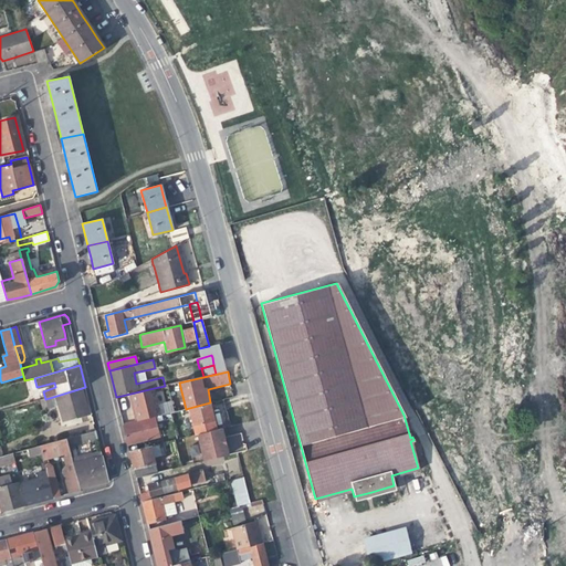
[(86,404),(82,388),(45,399),(43,399),(46,409),(61,405),(65,421),(90,415),(86,404)]
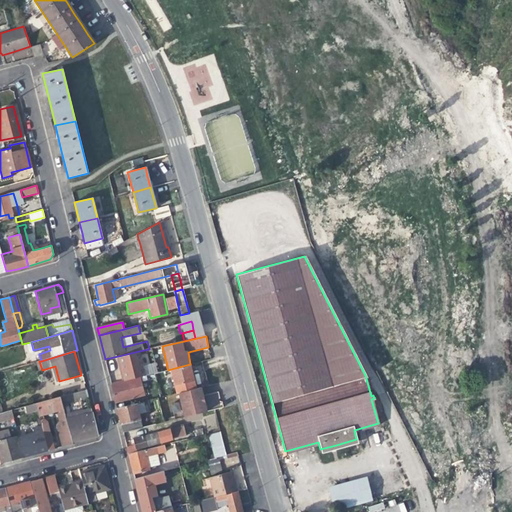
[(143,367),(139,351),(118,356),(121,369),(124,381),(145,375),(143,367)]
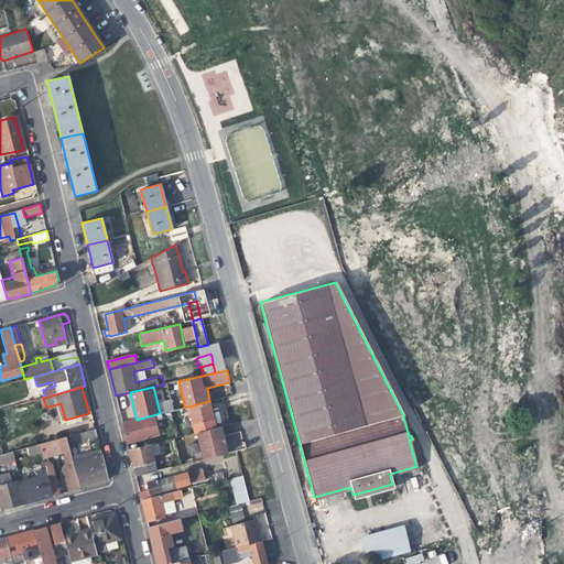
[(174,410),(172,401),(158,404),(160,413),(174,410)]
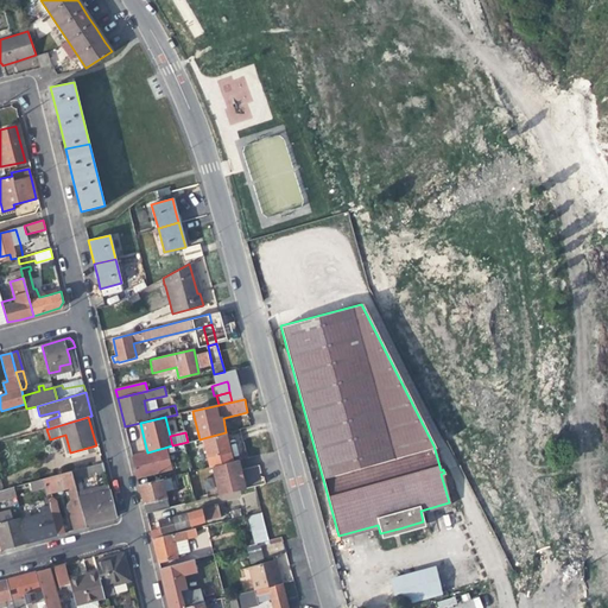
[(226,432),(203,438),(208,457),(230,451),(228,441),(226,432)]
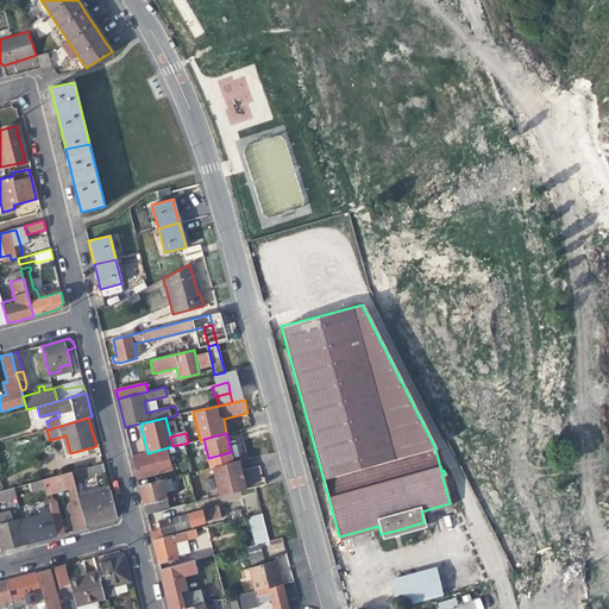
[(132,458),(137,479),(154,475),(171,470),(167,450),(132,458)]
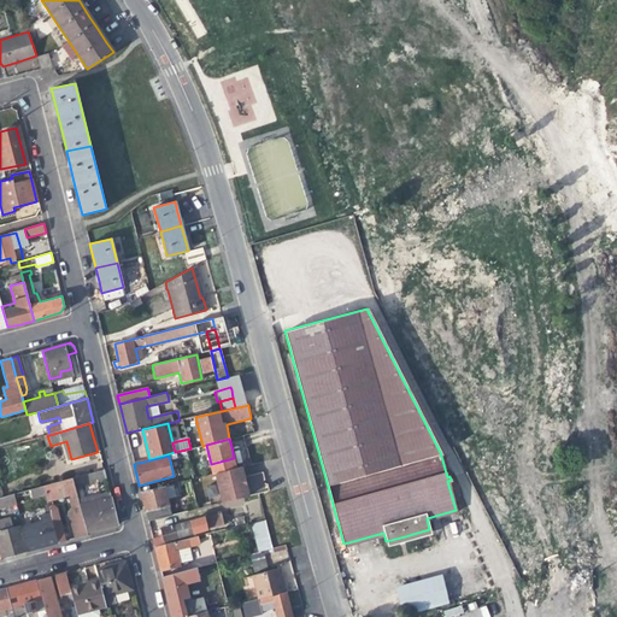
[(254,477),(251,465),(241,468),(218,471),(227,501),(258,494),(254,477)]
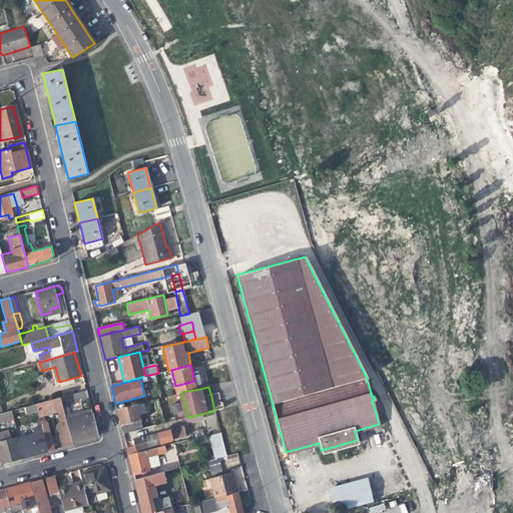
[(62,406),(89,399),(87,390),(60,398),(62,406)]
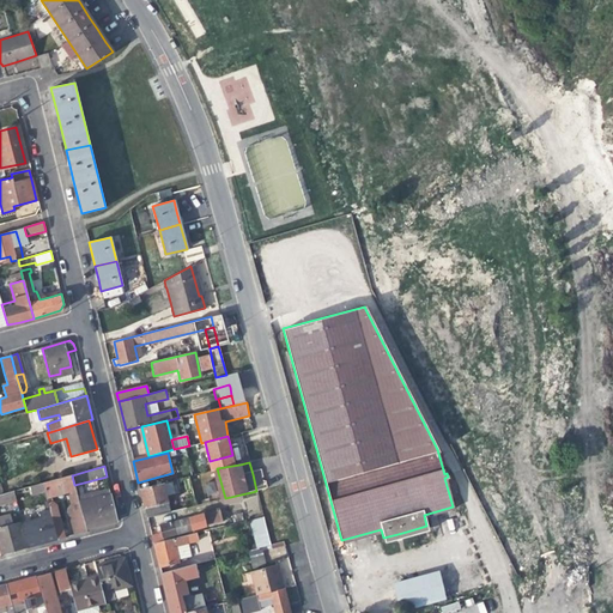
[(77,492),(74,485),(72,475),(43,484),(47,498),(58,495),(59,501),(62,499),(66,498),(64,493),(72,491),(72,493),(77,492)]
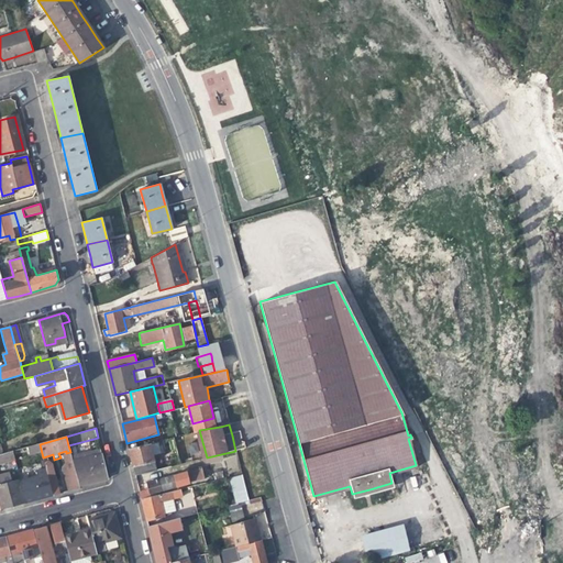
[(131,462),(134,474),(156,470),(154,461),(151,443),(128,449),(131,462)]
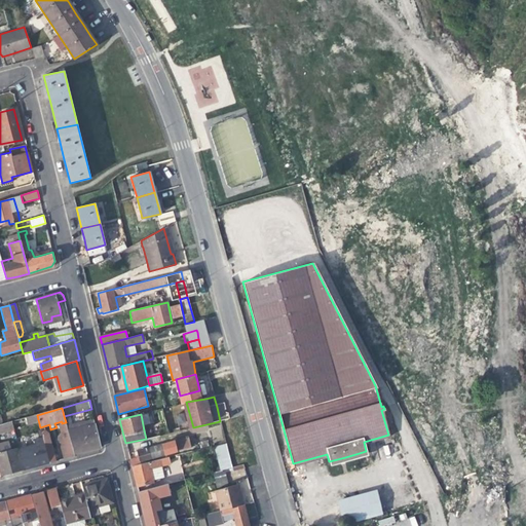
[(20,419),(21,426),(24,437),(28,450),(43,446),(45,446),(42,433),(40,427),(37,415),(24,418),(20,419)]
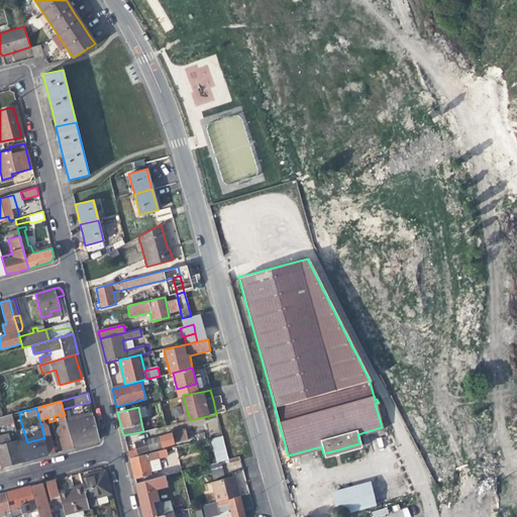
[(66,419),(67,424),(93,417),(92,412),(81,415),(66,419)]
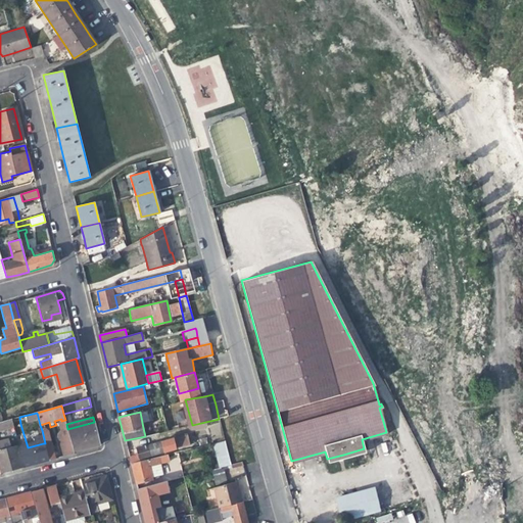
[(0,430),(14,426),(12,419),(4,422),(0,422),(0,430)]
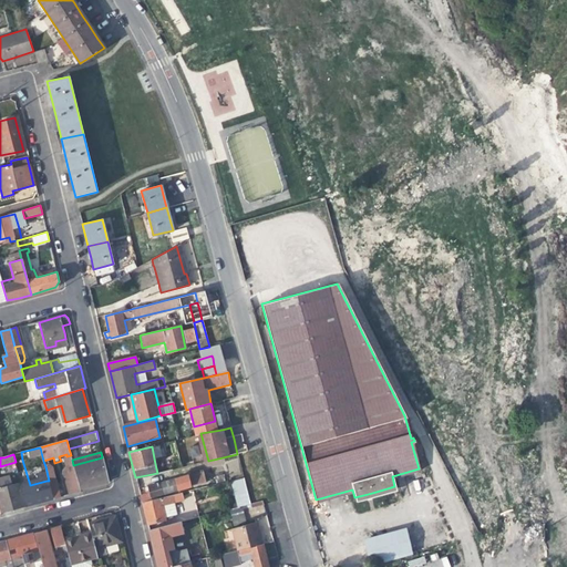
[(102,457),(73,465),(74,470),(80,490),(109,482),(102,457)]
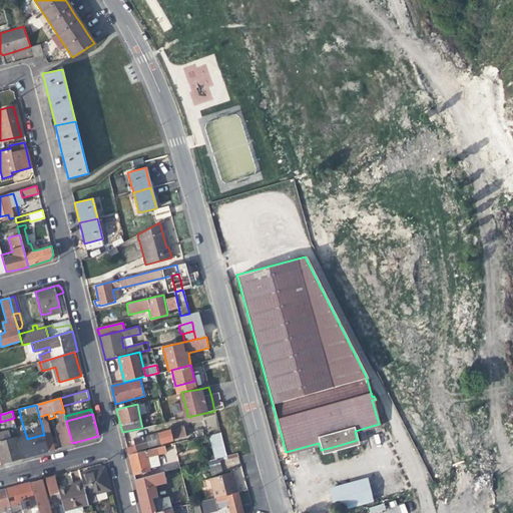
[(208,431),(219,428),(214,414),(204,417),(208,431)]
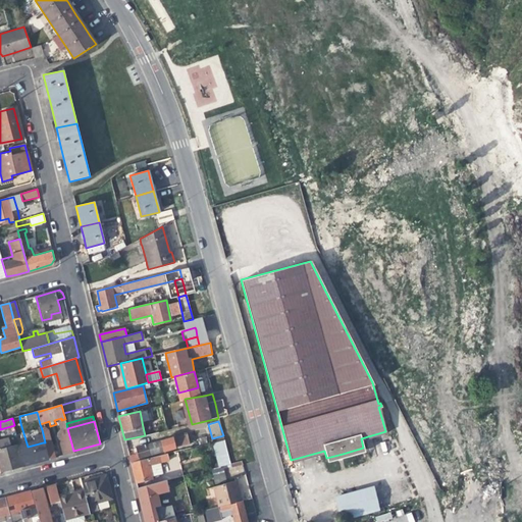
[(16,434),(23,433),(20,423),(14,425),(16,434)]
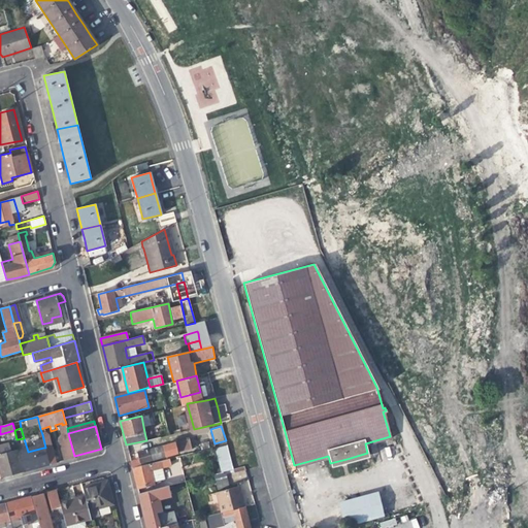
[(45,433),(42,434),(45,448),(50,462),(50,464),(57,462),(50,434),(45,433)]
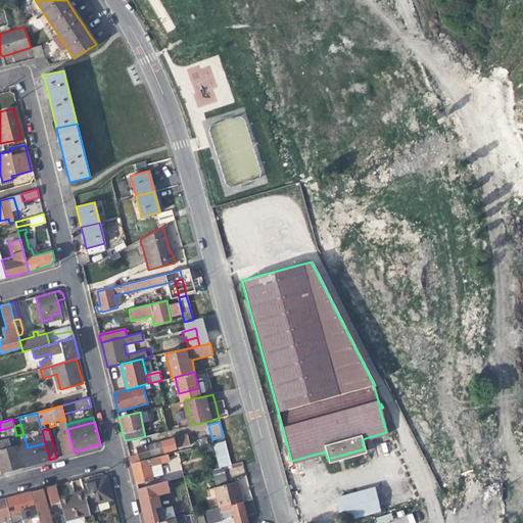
[(62,435),(68,455),(74,454),(74,452),(68,433),(62,435)]
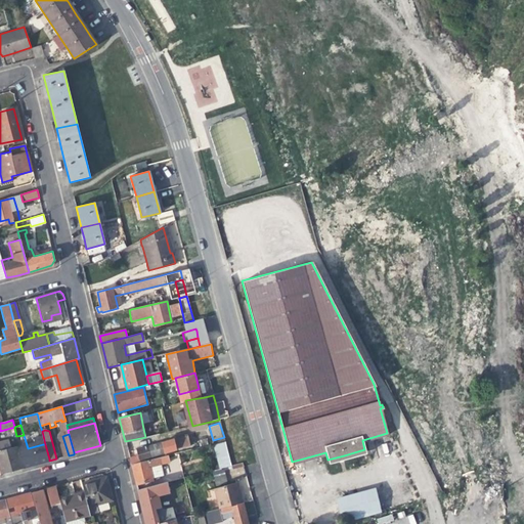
[(136,452),(139,463),(160,457),(159,454),(187,447),(185,436),(175,437),(162,440),(162,444),(163,446),(136,452)]
